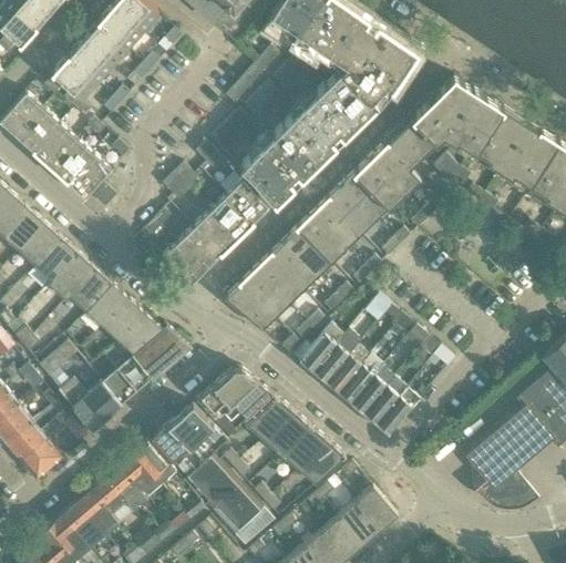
[(37,0),(6,0),(4,1),(34,28),(49,11),(37,0)]
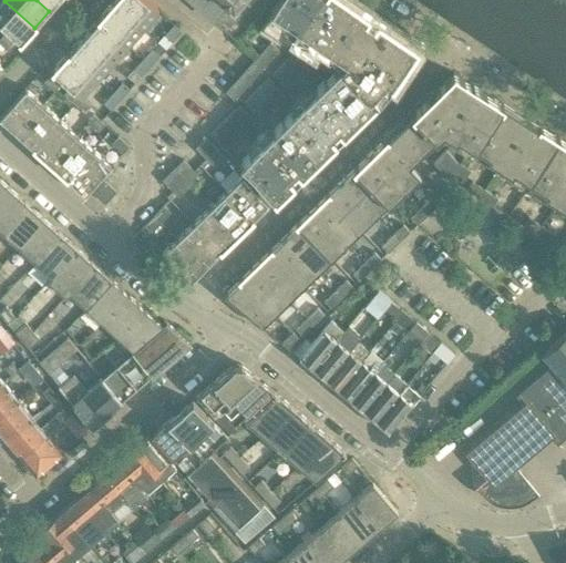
[(37,0),(49,11),(59,0),(37,0)]
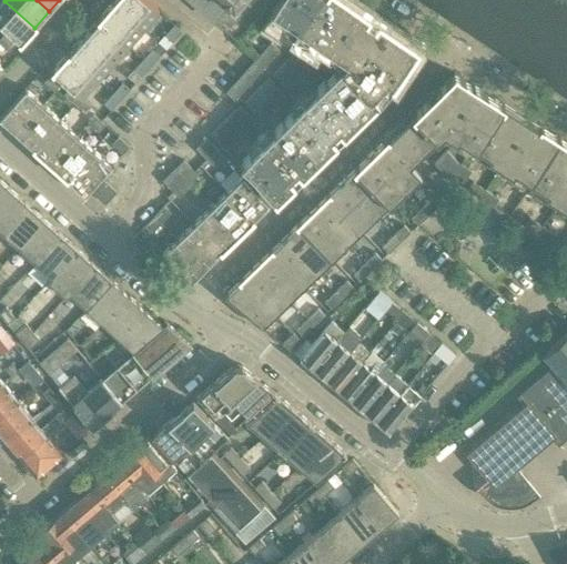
[(140,0),(117,0),(112,7),(142,33),(158,16),(140,0)]
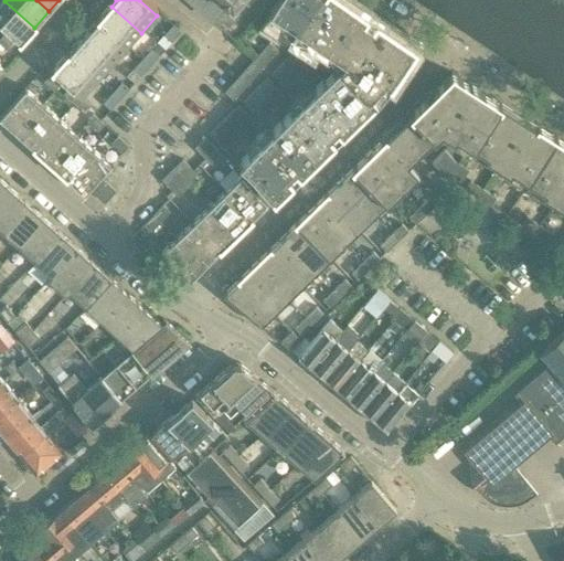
[(183,0),(211,24),(225,8),(231,12),(241,1),(246,6),(251,0),(183,0)]
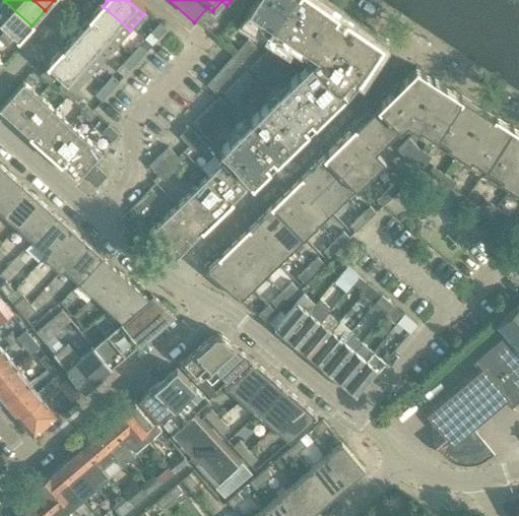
[(247,12),(293,43),(318,5),(311,0),(255,0),(249,9),(247,12)]
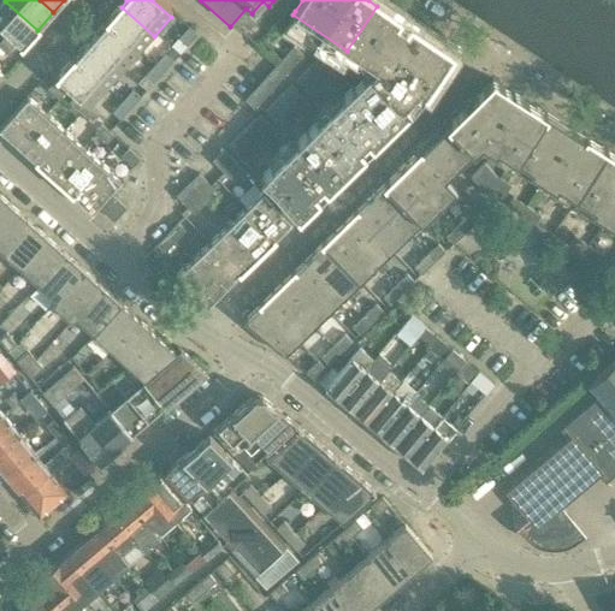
[(0,31),(19,49),(37,30),(5,1),(0,6),(0,31)]
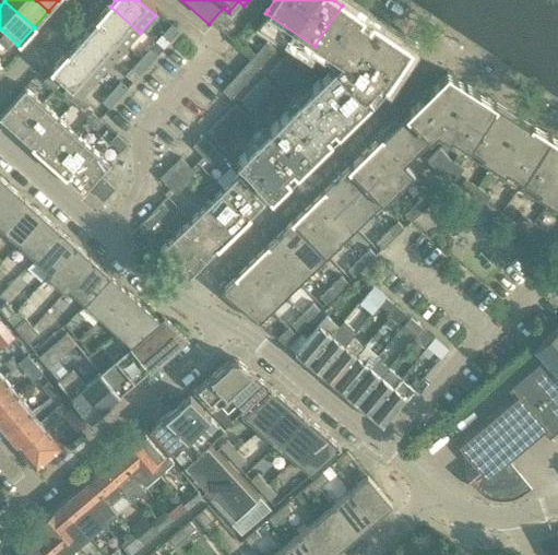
[(321,81),(277,124),(312,160),(357,116),(381,92),(410,50),(342,6),(315,46),(339,63),(331,71),(321,81)]
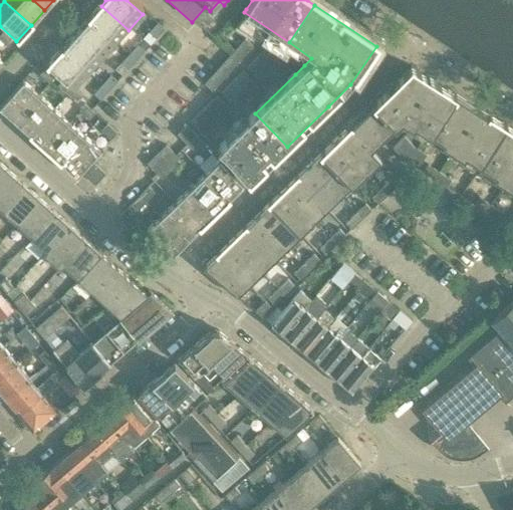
[(101,6),(87,21),(114,45),(129,30),(101,6)]
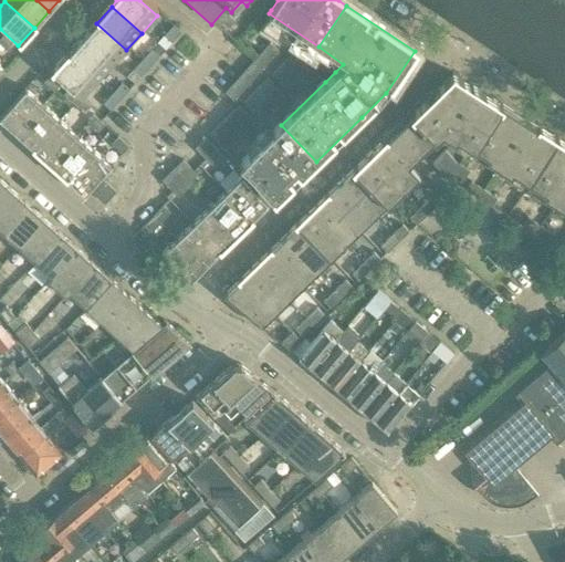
[(96,23),(81,40),(111,66),(126,50),(96,23)]
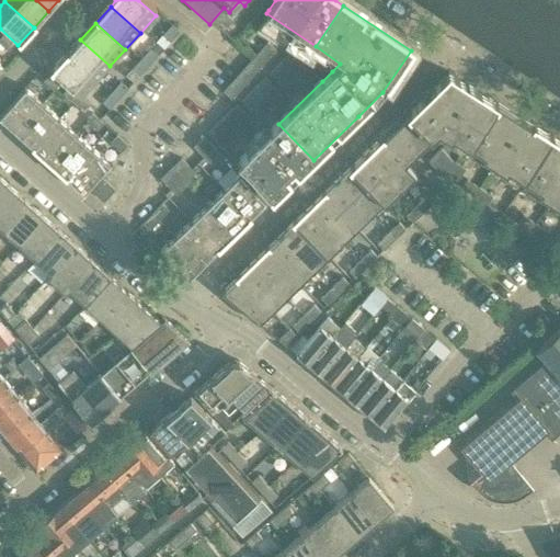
[(171,29),(162,40),(156,34),(149,42),(162,53),(179,35),(171,29)]
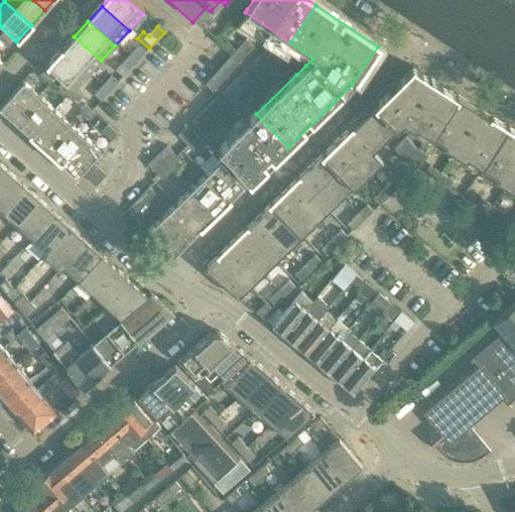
[(0,44),(6,50),(12,43),(3,35),(0,37),(0,44)]
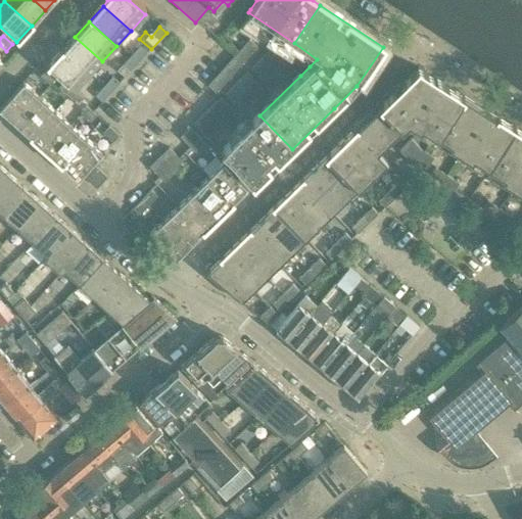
[(75,37),(61,52),(89,77),(102,61),(75,37)]
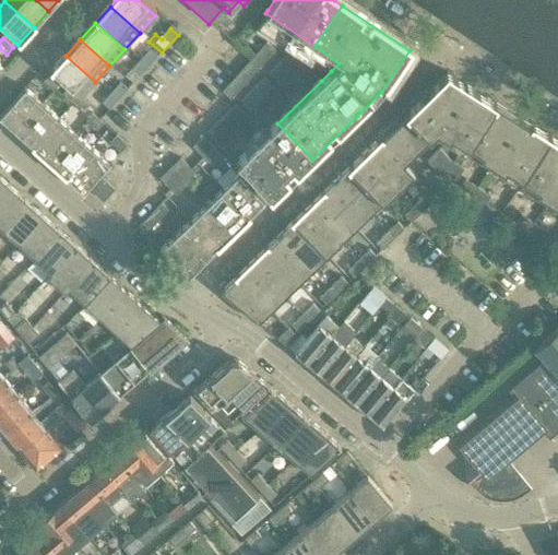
[(147,70),(156,59),(162,52),(149,42),(143,47),(150,52),(140,63),(147,70)]
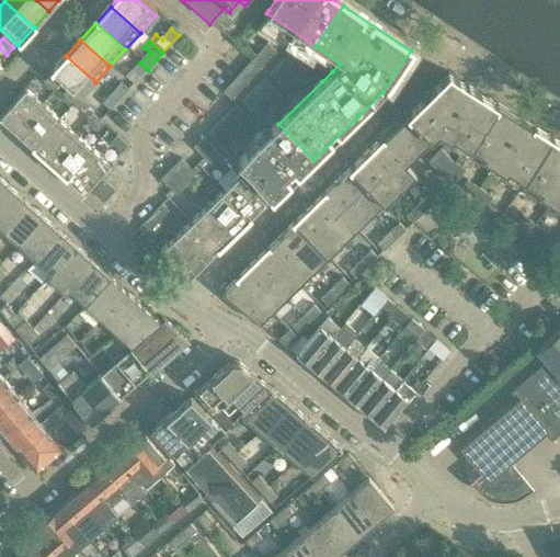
[(266,46),(258,56),(266,64),(275,54),(266,46)]
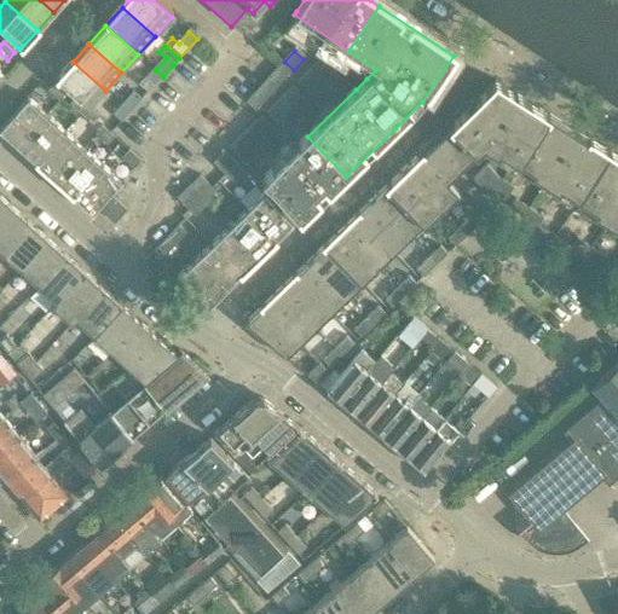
[(55,81),(75,99),(87,110),(105,91),(73,62),(55,81)]
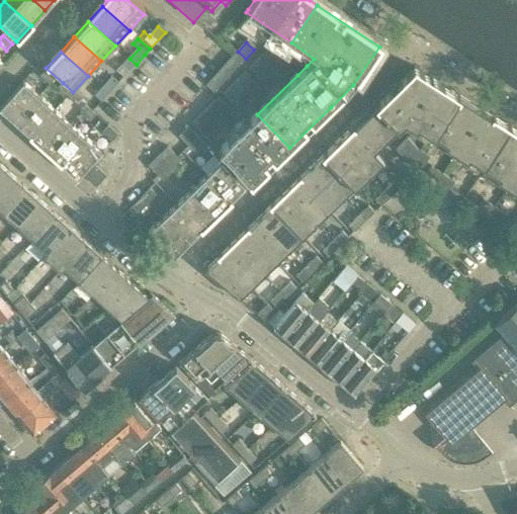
[(238,52),(229,61),(237,68),(246,59),(238,52)]
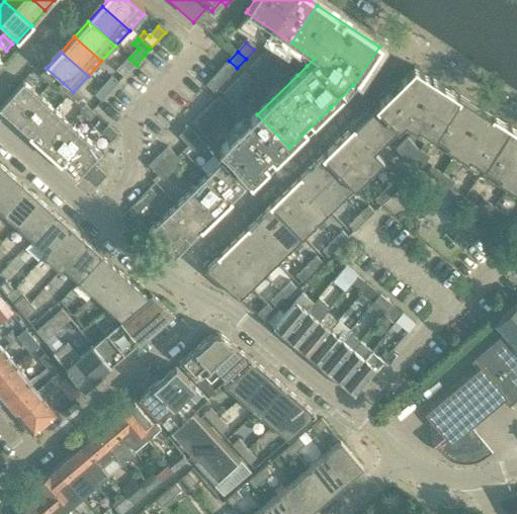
[(267,53),(257,62),(272,77),(282,68),(267,53)]
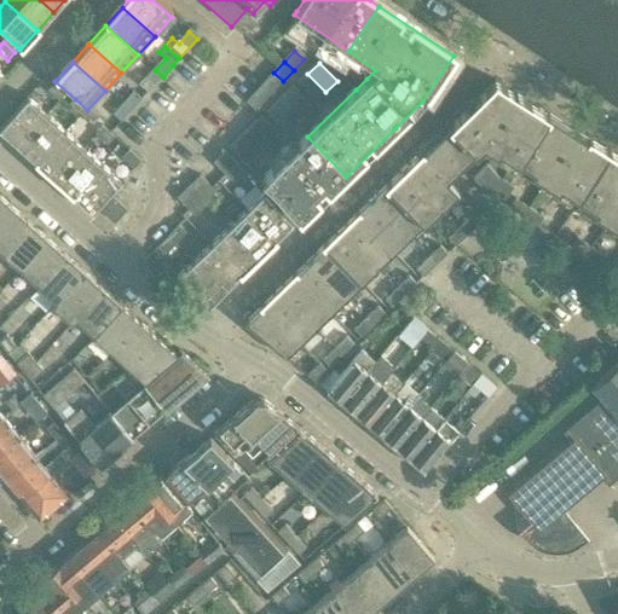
[(155,70),(145,81),(139,88),(146,96),(163,77),(155,70)]
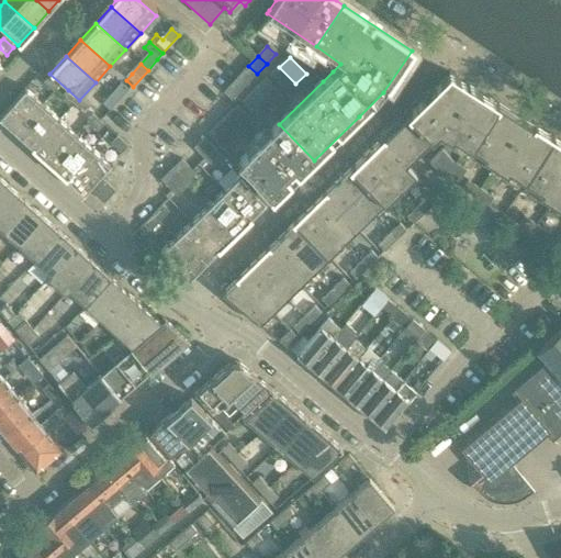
[(248,66),(243,74),(250,81),(257,74),(248,66)]
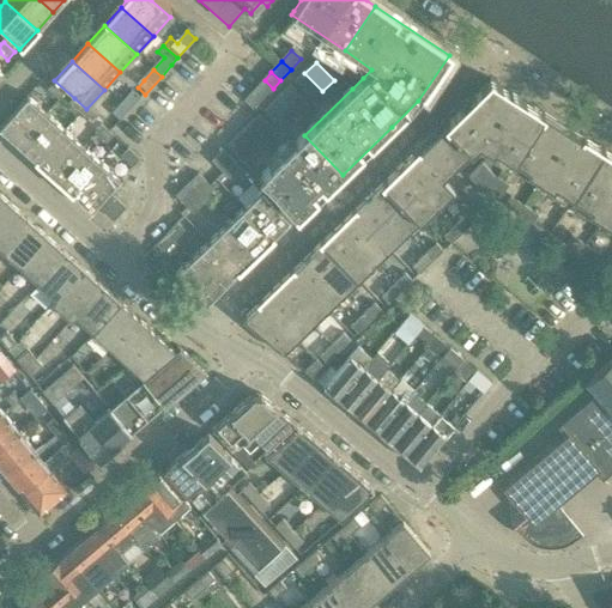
[(322,91),(304,73),(294,84),(311,102),(322,91)]
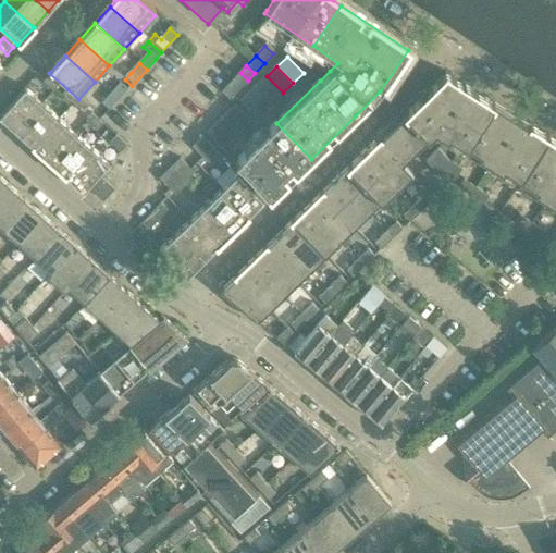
[(241,73),(234,80),(243,87),(248,81),(241,73)]
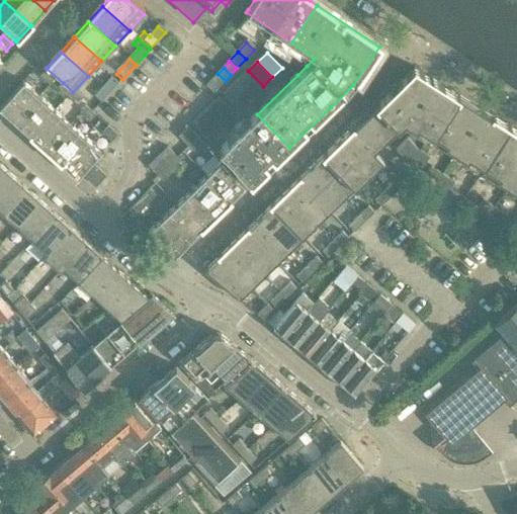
[(516,136),(506,129),(455,97),(413,70),(376,105),(359,122),(323,158),(270,208),(203,273),(238,303),(251,290),(264,278),(276,266),(302,241),(316,227),(329,215),(342,202),(354,190),(368,177),(382,163),(372,153),(381,145),(384,142),(398,130),(403,123),(415,132),(417,129),(429,137),(445,147),(443,150),(453,156),(466,164),(467,161),(481,169),(498,180),(496,182),(507,189),(516,195),(516,136)]
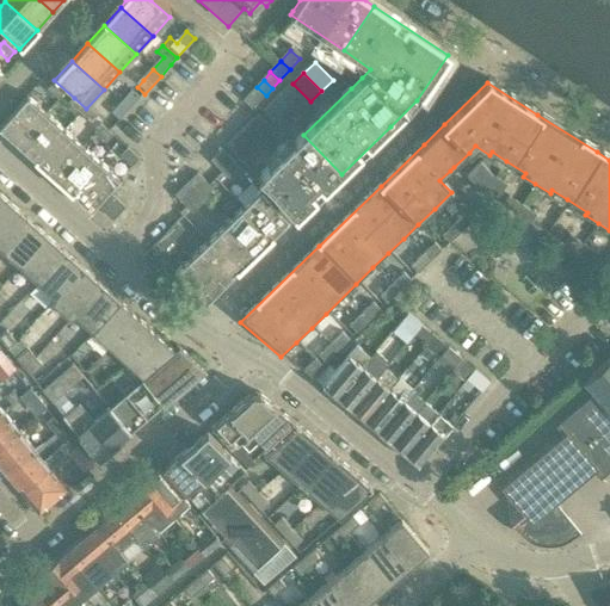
[(45,93),(57,104),(65,96),(53,85),(45,93)]
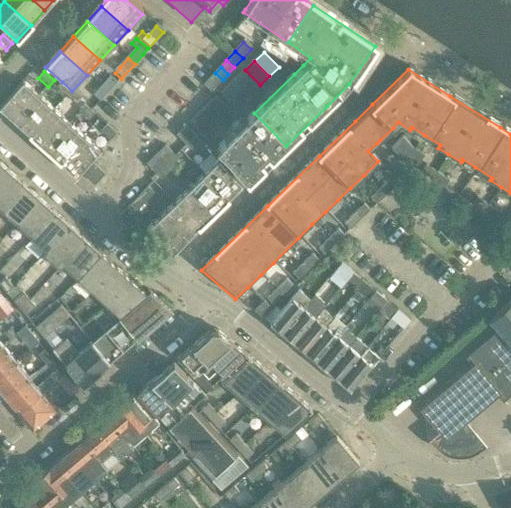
[(107,94),(116,85),(121,79),(115,73),(101,88),(107,94)]
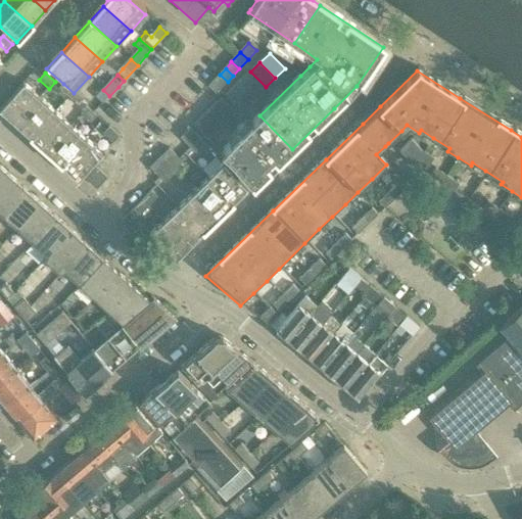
[(220,75),(214,82),(221,89),(228,82),(220,75)]
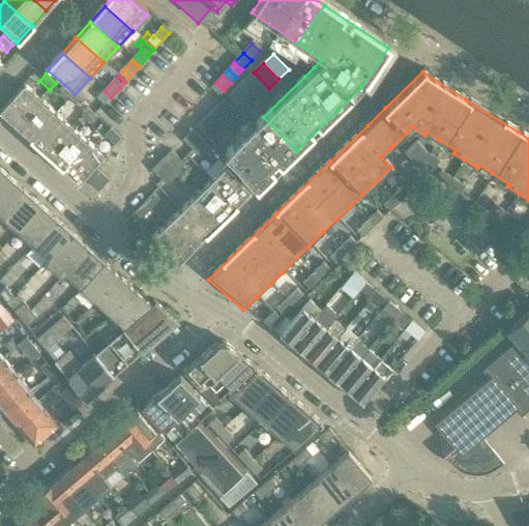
[(250,77),(242,83),(250,90),(257,84),(250,77)]
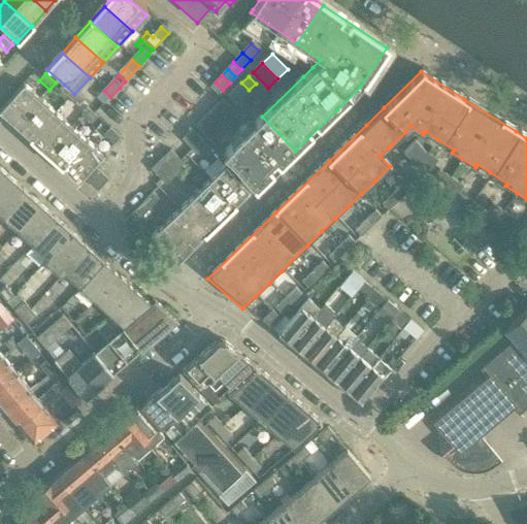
[(223,90),(216,83),(209,90),(217,97),(223,90)]
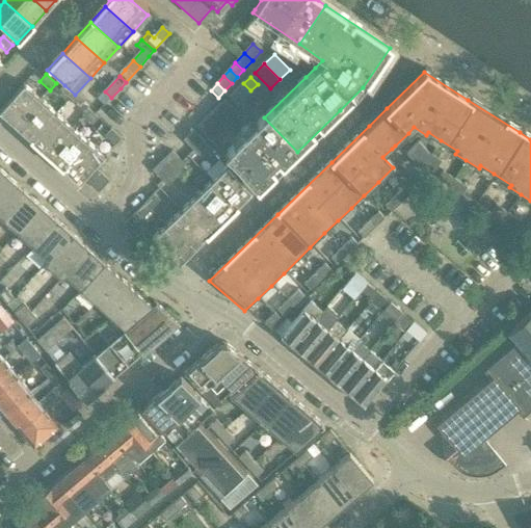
[(243,83),(235,93),(242,100),(250,90),(243,83)]
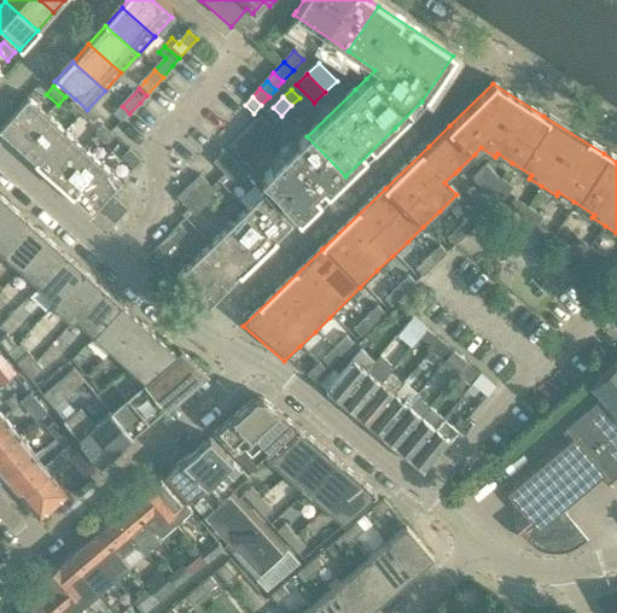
[(300,98),(291,105),(300,115),(308,107),(300,98)]
